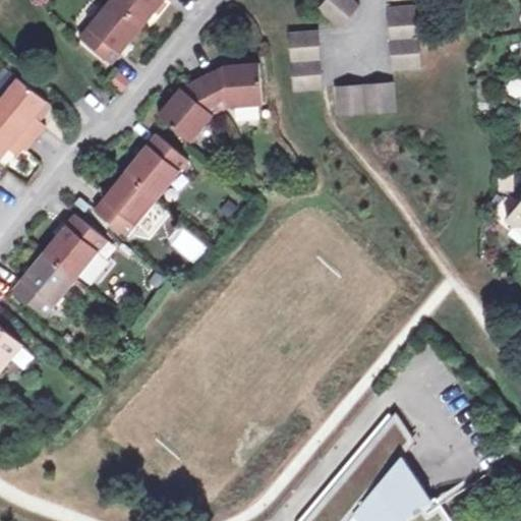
[(109,0),(78,37),(112,64),(143,27),(166,0),(109,0)]
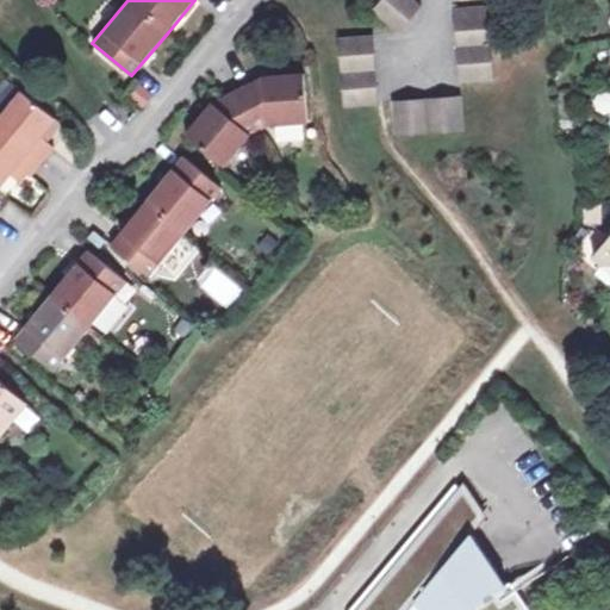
[(399,33),(422,7),(414,0),(381,0),(373,11),(399,33)]
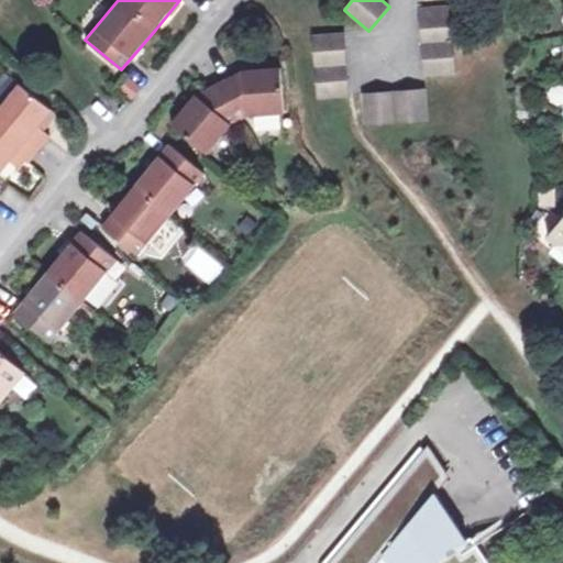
[(456,74),(451,6),(420,7),(424,76),(456,74)]
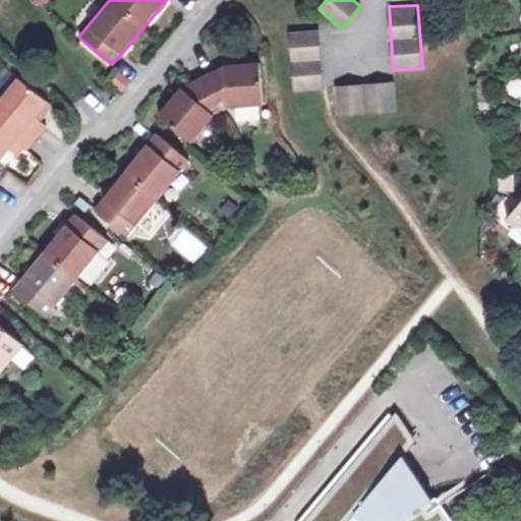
[(324,89),(321,32),(291,33),(294,90),(324,89)]
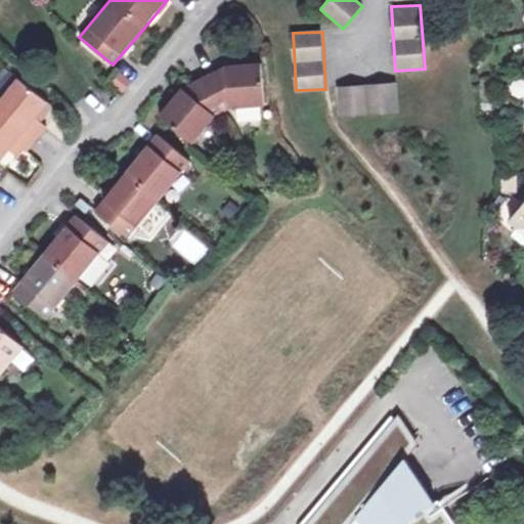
[(215,117),(223,113),(232,108),(266,106),(262,62),(226,66),(183,88),(159,116),(193,144),(215,117)]
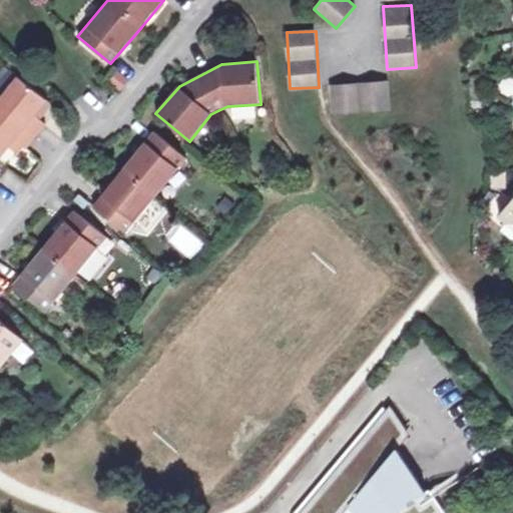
[(130,80),(119,71),(109,82),(121,91),(130,80)]
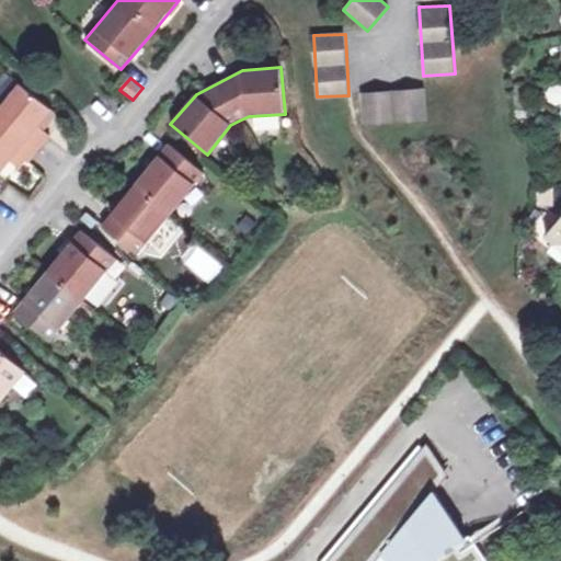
[(20,83),(0,106),(0,165),(4,170),(18,153),(30,163),(52,136),(39,127),(53,110),(20,83)]
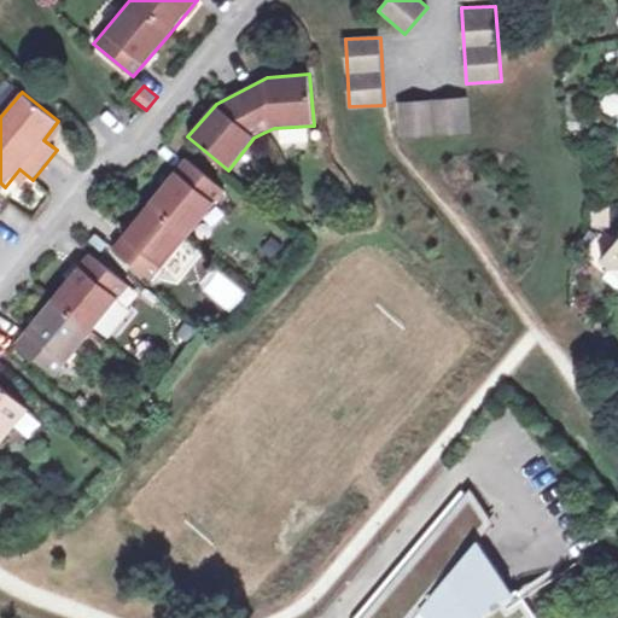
[(470,133),(467,99),(398,104),(401,138),(470,133)]
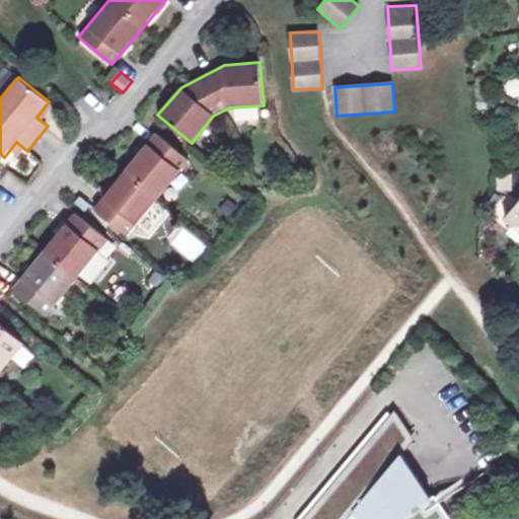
[(94,208),(129,235),(159,198),(191,160),(156,133),(94,208)]
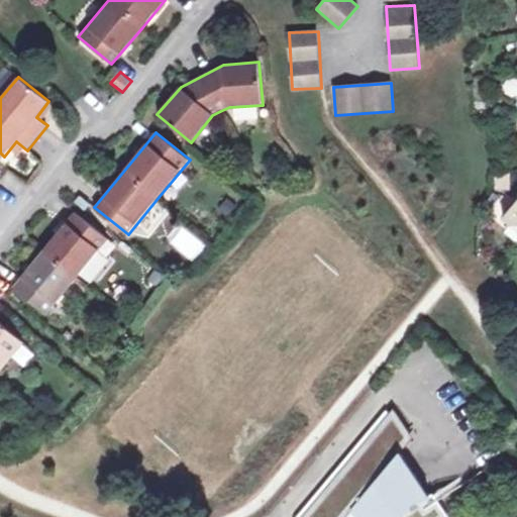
[(516,226),(516,203),(504,219),(513,227),(516,226)]
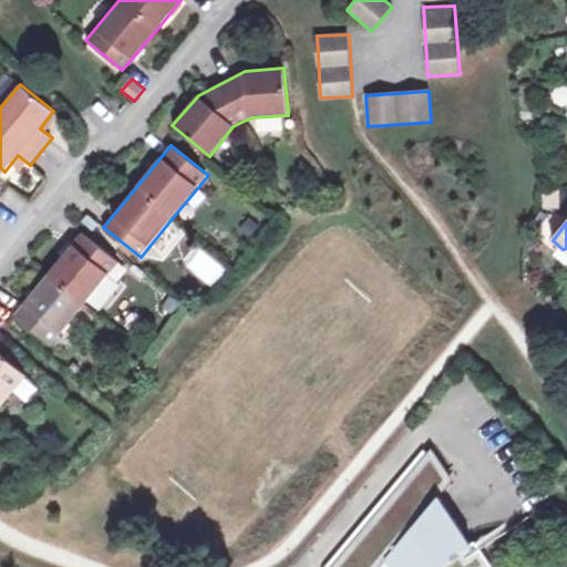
[(50,343),(120,261),(82,232),(13,313),(50,343)]
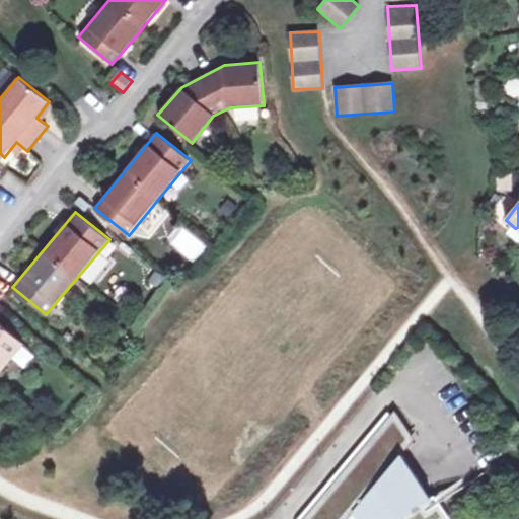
[(193,262),(207,244),(183,226),(169,243),(193,262)]
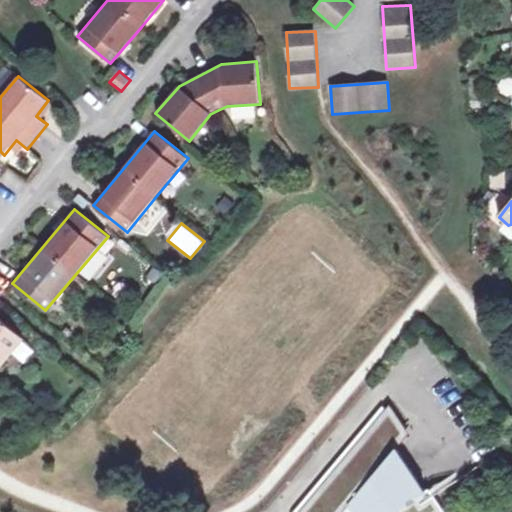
[(0,368),(24,339),(0,318),(0,368)]
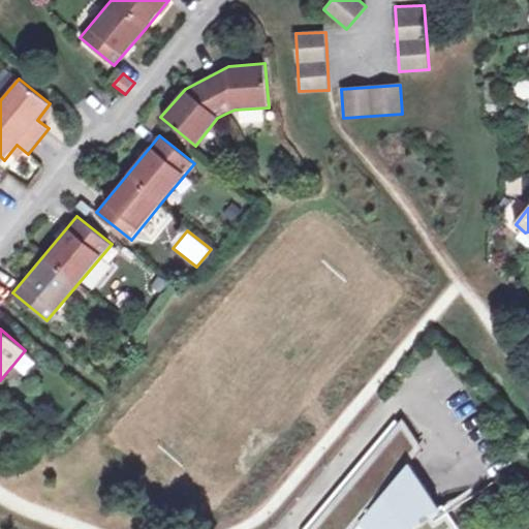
[(439,528),(453,521),(440,503),(436,506),(406,462),(417,448),(411,443),(414,440),(399,417),(307,528),(439,528)]
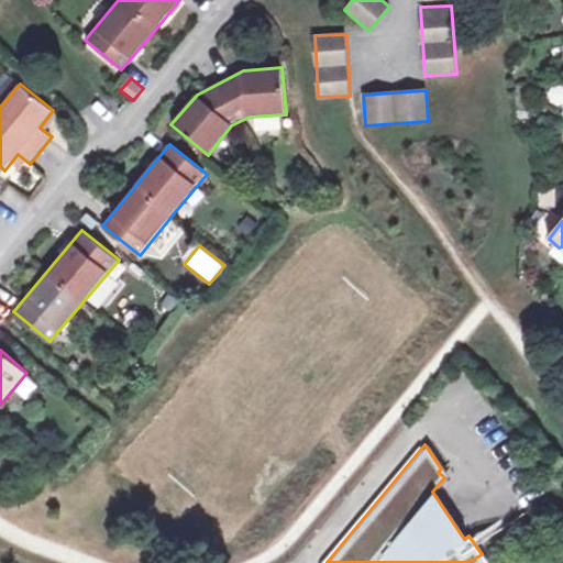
All buildings are outlined.
